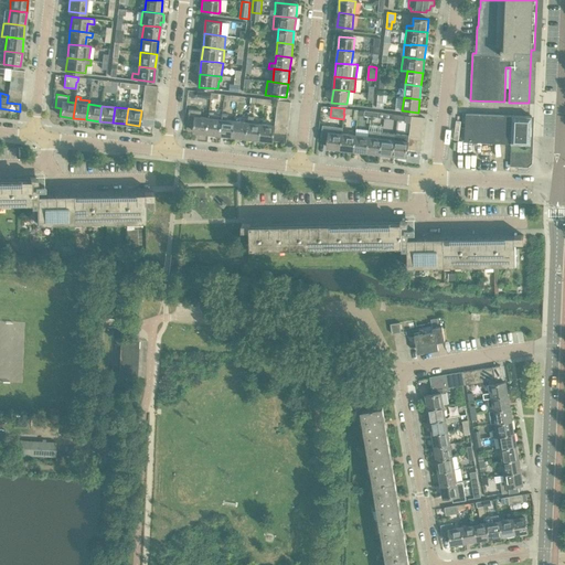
[(206,134),(208,118),(200,117),(201,112),(189,109),(188,124),(194,125),(193,131),(206,134)]
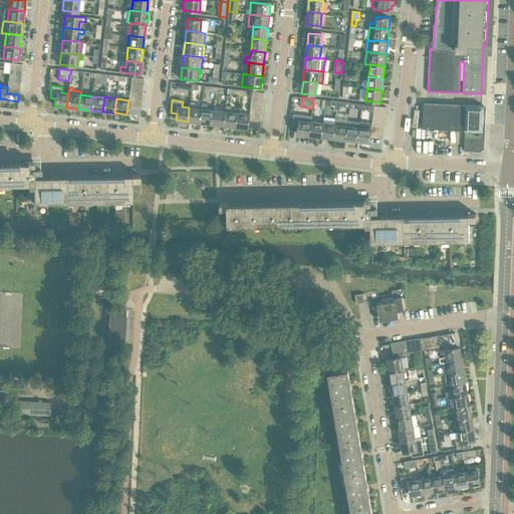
[(202,105),(201,105),(194,104),(195,102),(190,101),(190,107),(189,107),(188,121),(200,122),(202,105)]
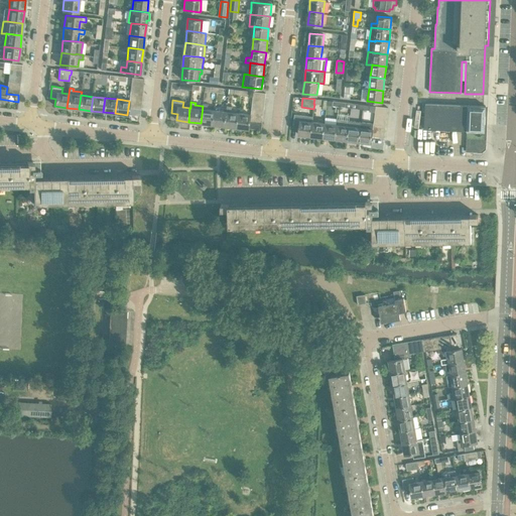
[(213,124),(215,111),(207,110),(208,104),(203,104),(202,106),(203,106),(201,123),(213,124)]
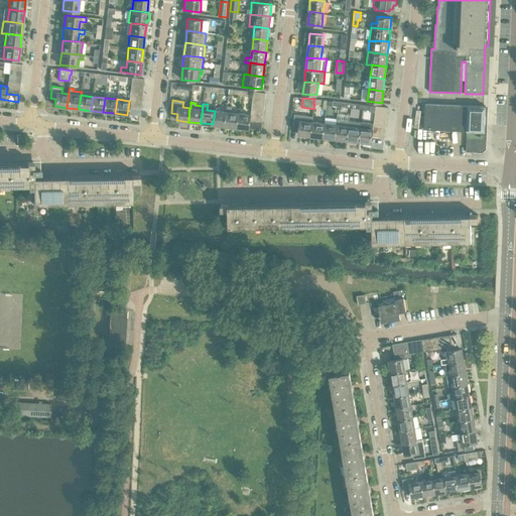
[(425,104),(424,129),(467,130),(466,138),(466,151),(483,152),(484,138),(485,106),(484,106),(428,104),(425,104)]
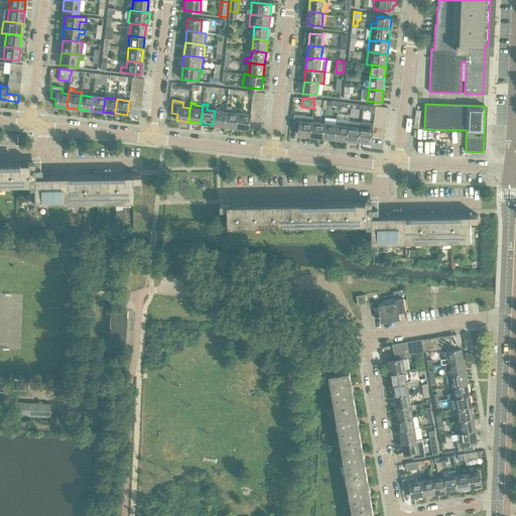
[(237,127),(239,113),(231,112),(232,107),(227,106),(226,112),(225,126),(237,127)]
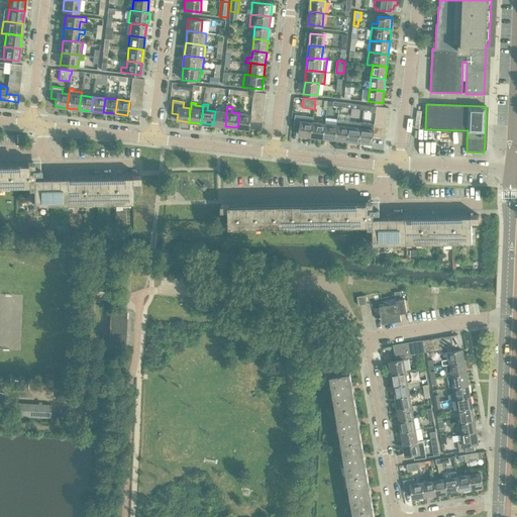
[(225,126),(226,112),(215,111),(213,124),(225,126)]
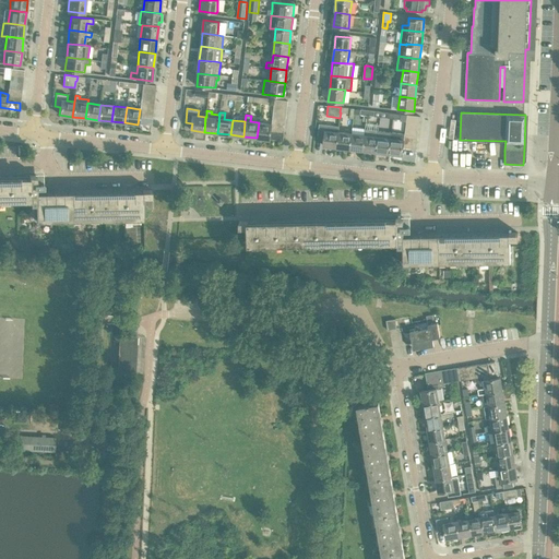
[(271,126),(271,125),(259,122),(257,138),(270,140),(270,138),(283,140),(284,133),(271,132),(271,126)]
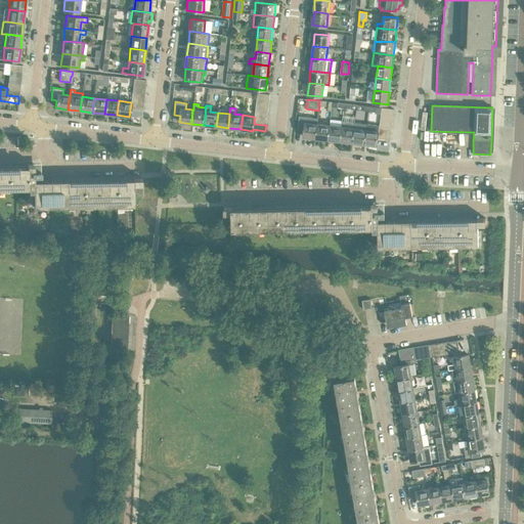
[(341,127),(340,140),(352,141),(353,131),(354,123),(355,116),(342,115),(341,121),(341,127)]
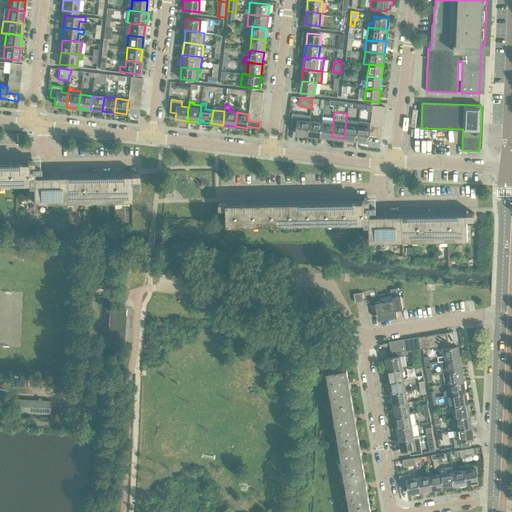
[(291,113),(290,126),(296,127),(296,133),(308,134),(309,121),(310,115),(303,115),(291,113)]
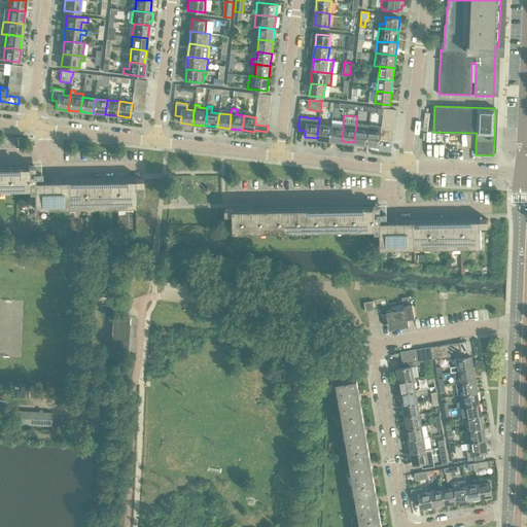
[(355,132),(354,142),(366,144),(369,125),(356,124),(355,132)]
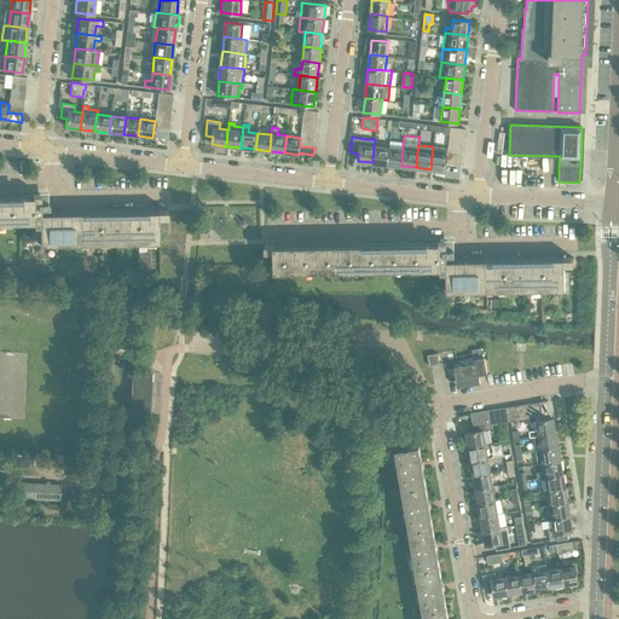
[(374,146),(372,162),(387,165),(388,148),(374,146)]
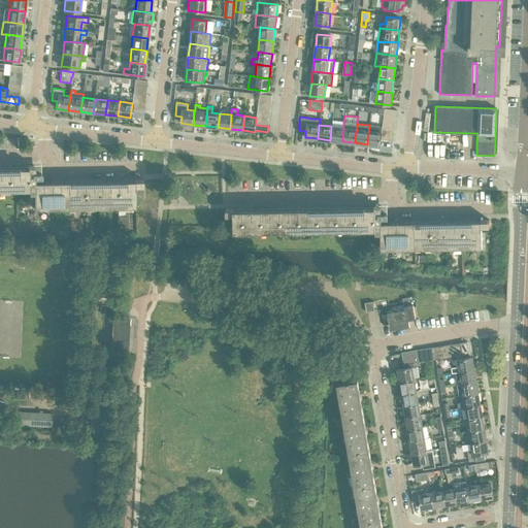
[(369,125),(367,144),(380,145),(381,139),(381,133),(382,127),(369,125)]
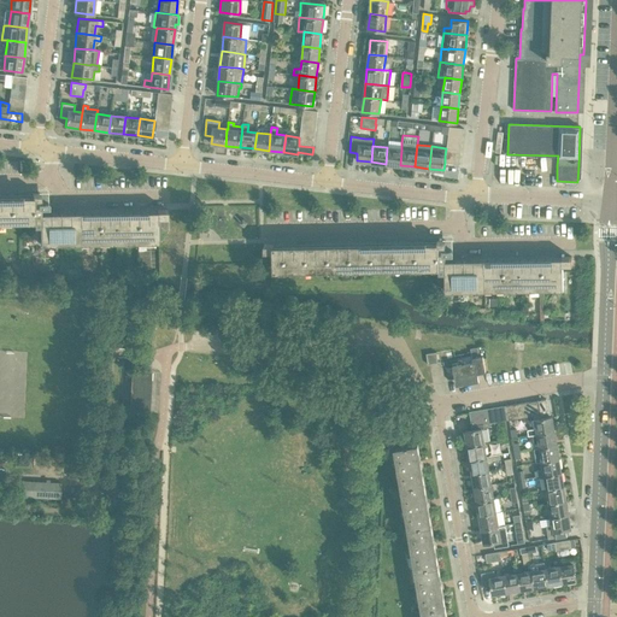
[(387,147),(386,164),(400,165),(401,150),(387,147)]
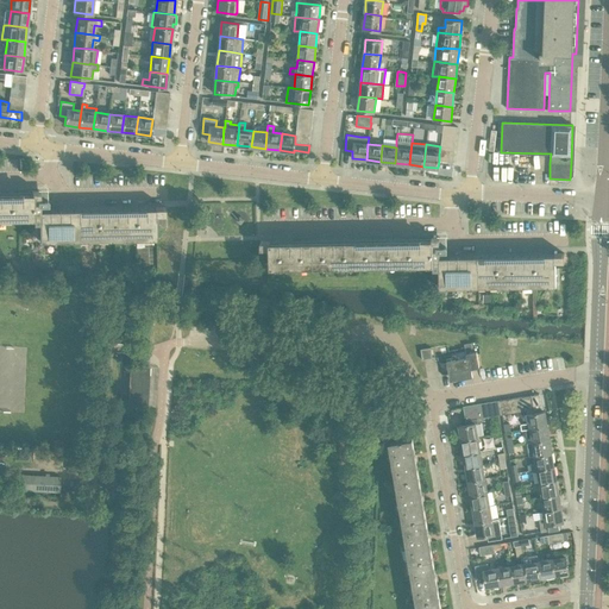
[(156,237),(156,228),(156,215),(164,214),(164,207),(155,207),(155,211),(44,213),(44,203),(48,203),(48,199),(41,199),(41,192),(32,192),(32,195),(0,195),(0,217),(39,217),(41,226),(31,226),(32,240),(156,237)]
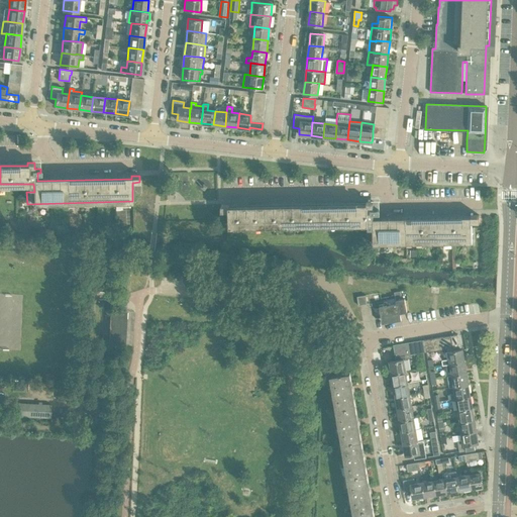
[(471,218),(377,219),(377,212),(380,212),(380,207),(374,207),(373,201),(367,202),(367,205),(229,207),(229,204),(221,204),(221,210),(228,210),(229,226),(373,223),(373,230),(366,231),(366,242),(472,240),(471,221),(480,221),(479,214),(471,215),(471,218)]
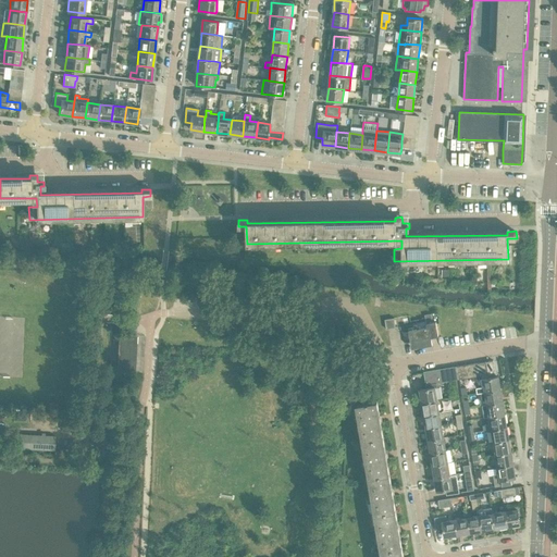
[(394,318),(384,319),(386,329),(396,327),(394,318)]
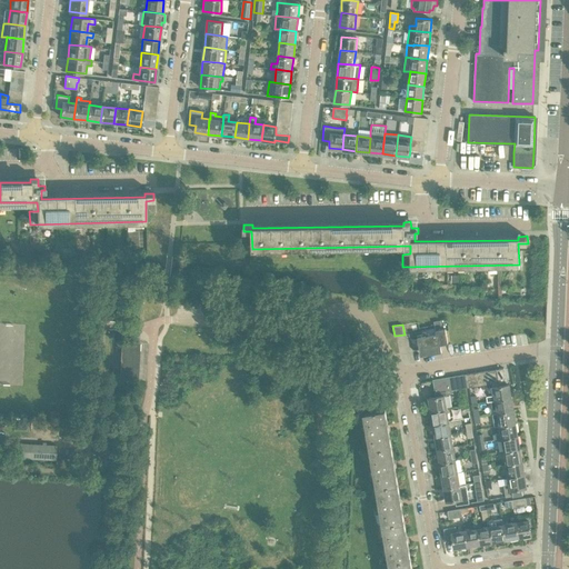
[(436,335),(418,337),(420,352),(440,349),(439,343),(442,343),(447,342),(445,328),(440,329),(435,330),(436,335)]
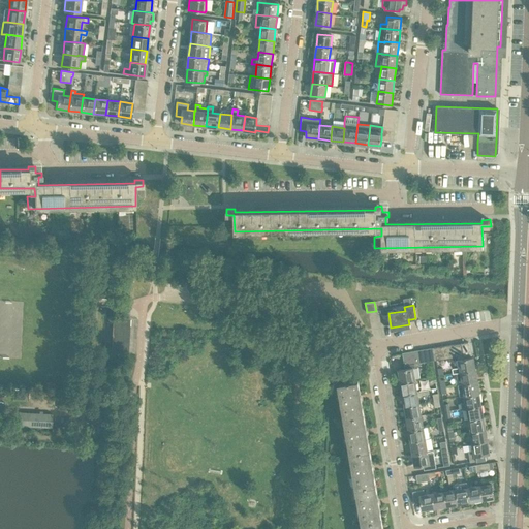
[(114,317),(113,351),(115,351),(128,352),(129,329),(127,329),(128,318),(126,318),(120,317),(114,317)]
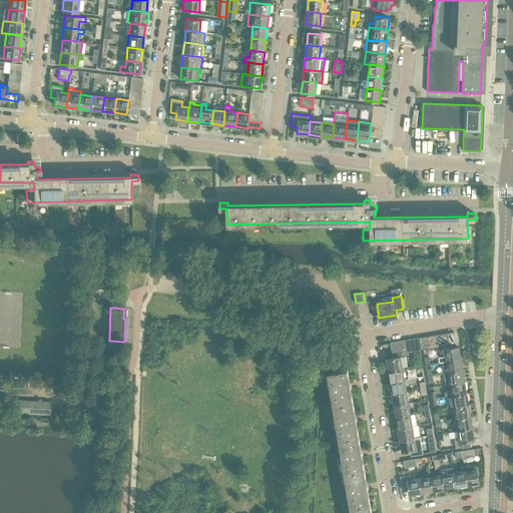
[(444,356),(438,357),(439,362),(442,361),(461,358),(458,346),(456,347),(453,332),(447,333),(449,344),(444,345),(444,349),(442,349),(444,356)]
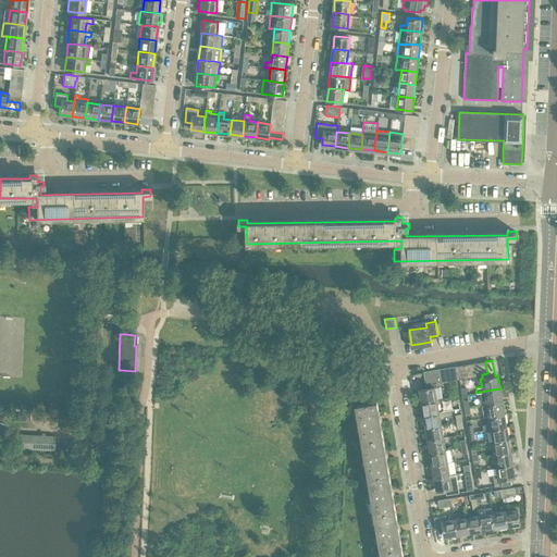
[(485,361),(478,362),(480,375),(482,374),(487,373),(485,361)]
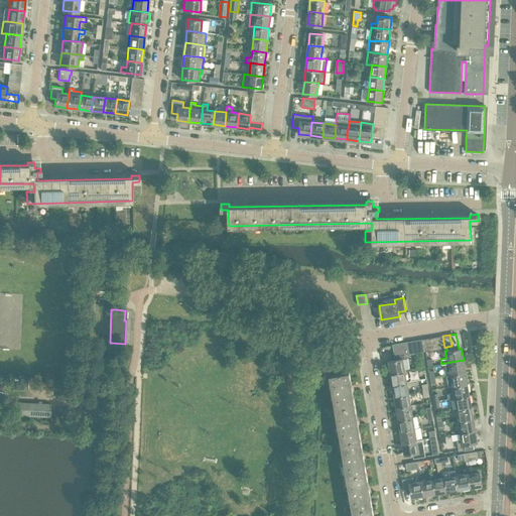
[(442,336),(436,337),(438,349),(444,348),(442,336)]
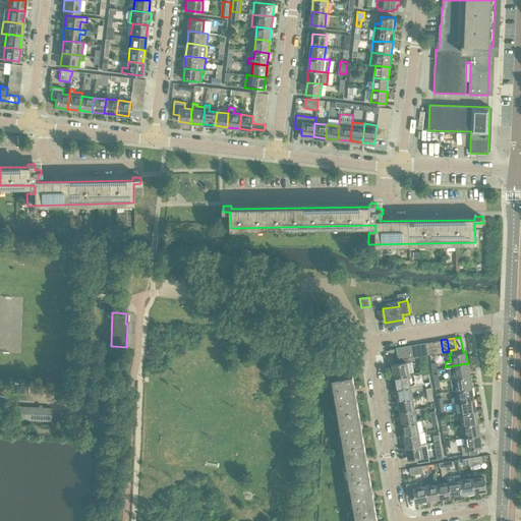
[(441,340),(433,341),(436,353),(443,352),(441,340)]
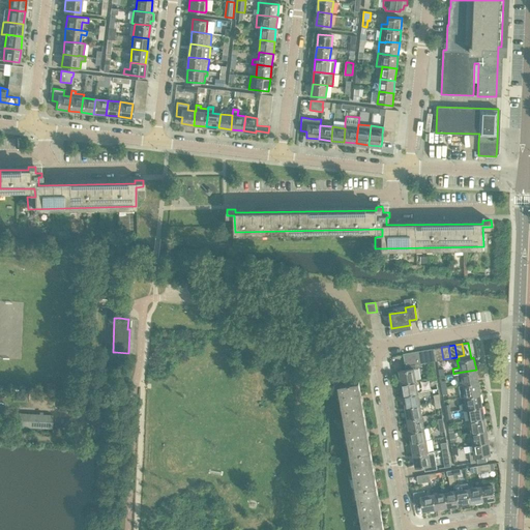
[(441,347),(434,349),(437,360),(443,359),(441,347)]
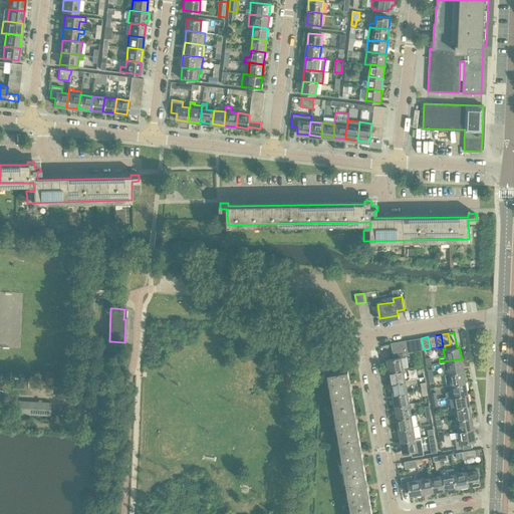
[(418,338),(411,339),(413,351),(416,350),(420,350),(421,349),(424,349),(421,338),(418,338)]
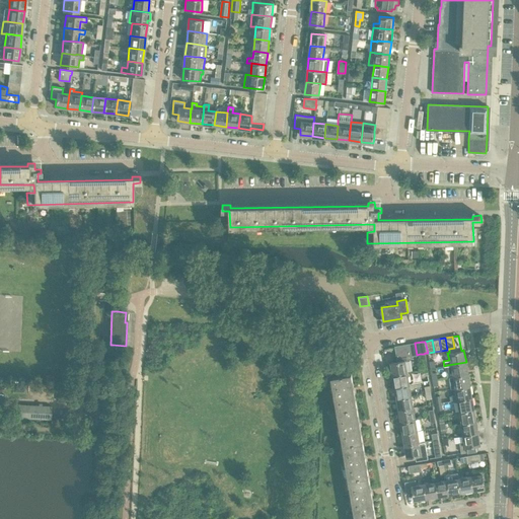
[(415,343),(408,344),(410,356),(417,355),(415,343)]
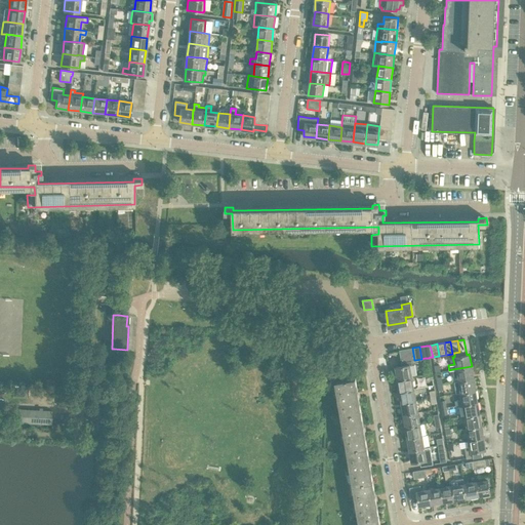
[(412,348),(406,349),(408,361),(411,360),(414,360),(412,348)]
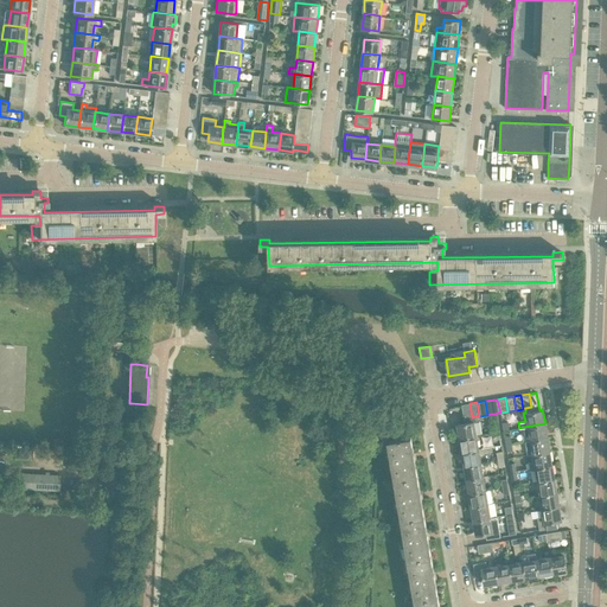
[(470,403),(461,406),(464,419),(472,417),(470,403)]
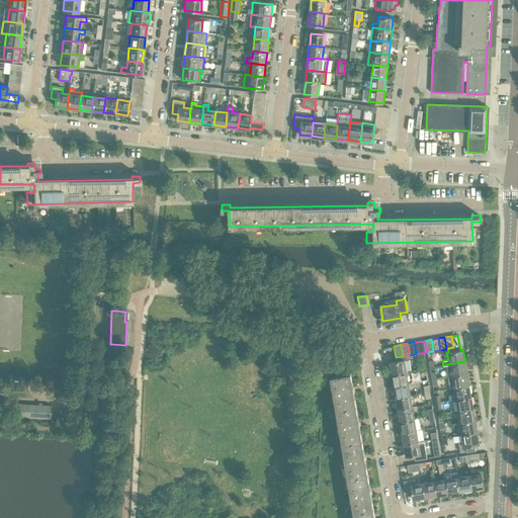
[(396,361),(390,362),(392,373),(406,371),(404,359),(407,359),(406,355),(403,356),(396,357),(395,357),(396,361)]
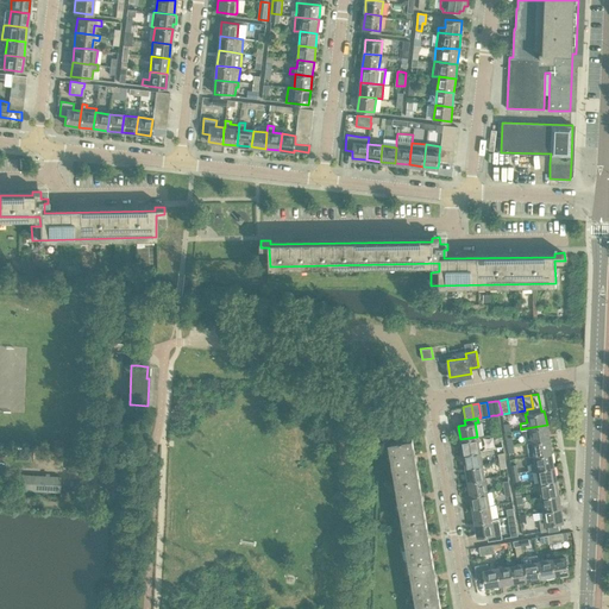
[(547,425),(525,428),(527,441),(532,441),(550,438),(547,425)]
